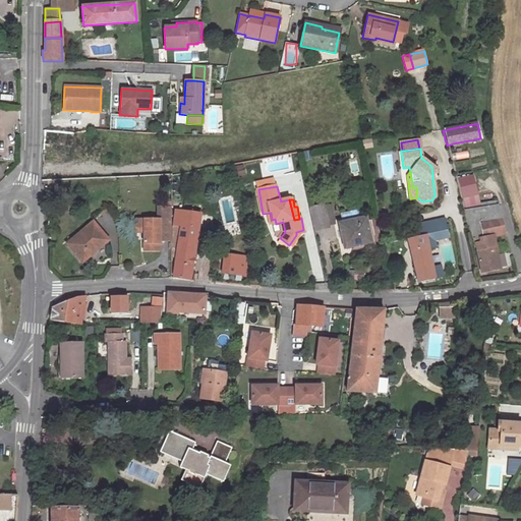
[(312,208),(317,231),(338,227),(333,203),(312,208)]
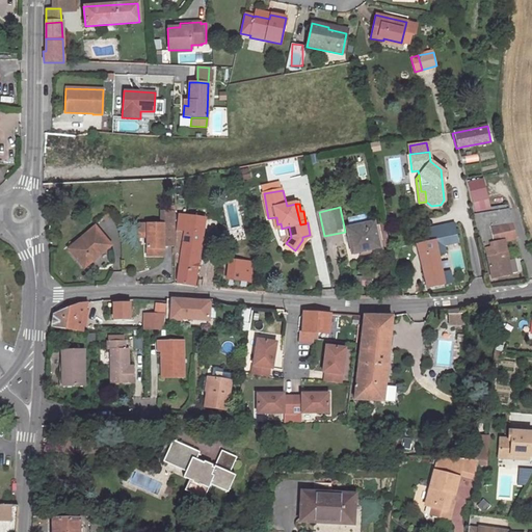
[(508,223),(511,223),(508,210),(474,215),(483,254),(486,254),(491,277),(510,274),(507,261),(502,241),(491,243),(488,227),(508,223)]
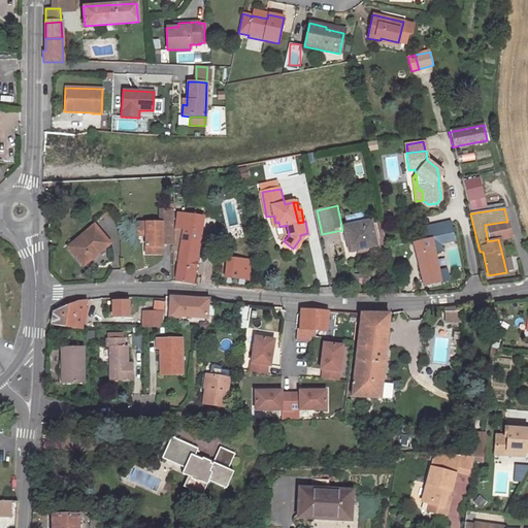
[(164,209),(162,216),(172,220),(174,212),(164,209)]
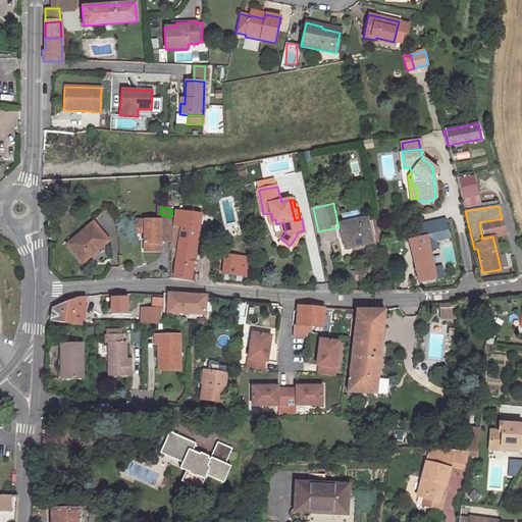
[(201,214),(176,210),(174,226),(198,229),(201,214)]
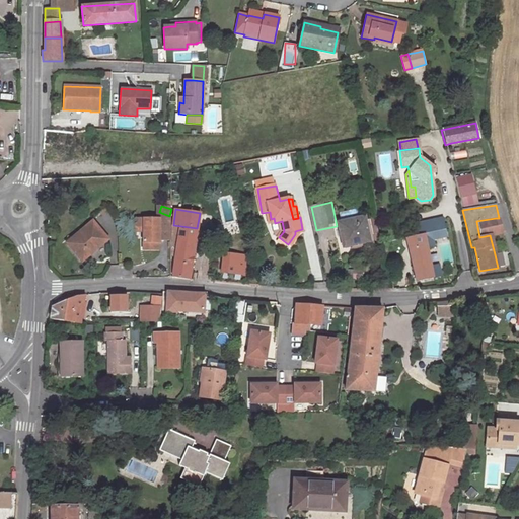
[(359,210),(343,213),(344,219),(360,216),(359,210)]
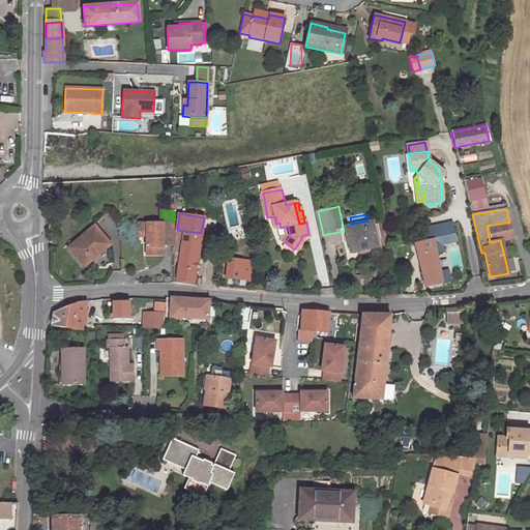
[(372,222),(345,228),(350,253),(377,246),(372,222)]
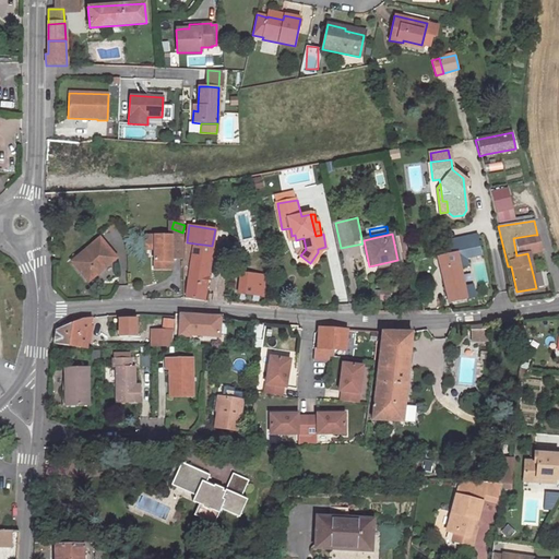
[(538,251),(534,235),(513,238),(516,256),(527,253),(538,251)]
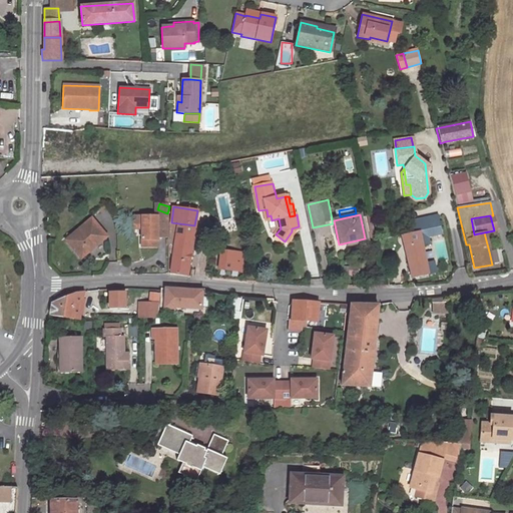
[(168,238),(168,216),(133,217),(134,225),(142,225),(143,238),(143,248),(159,247),(159,238),(168,238)]
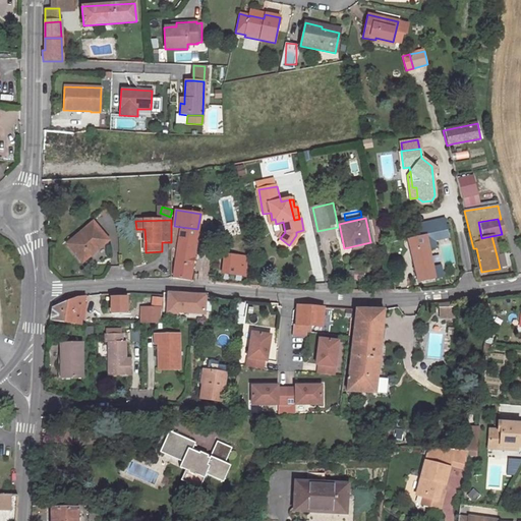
[(93,223),(67,244),(81,261),(94,250),(96,252),(109,241),(93,223)]
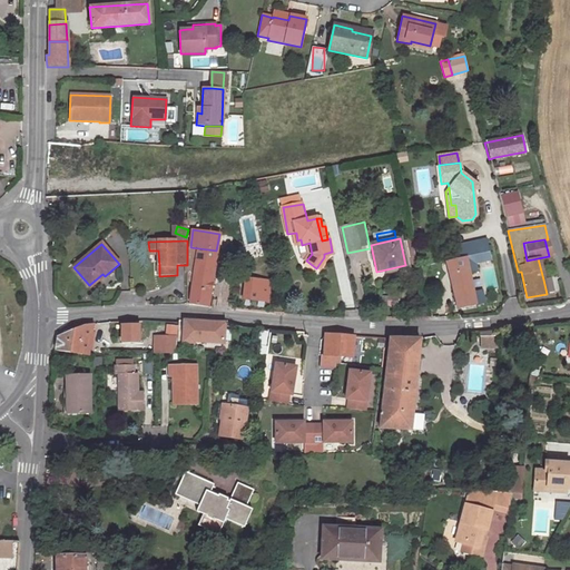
[(192,283),(189,305),(207,307),(210,285),(212,279),(216,251),(190,247),(189,283),(192,283)]
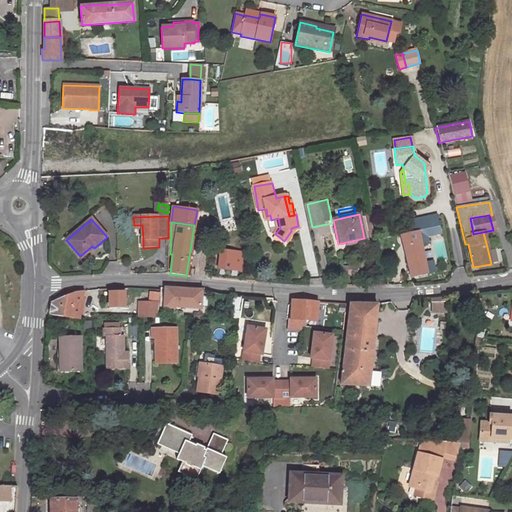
[(134,225),(134,238),(143,238),(142,225),(134,225)]
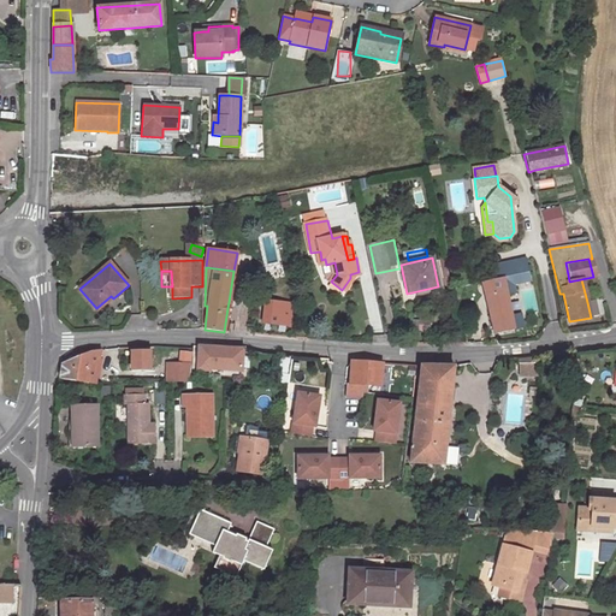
[(350,278),(342,290),(344,291),(359,272),(350,274),(350,278)]
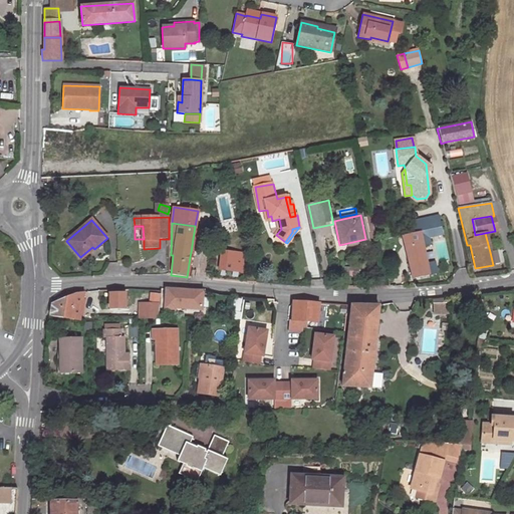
[(402,236),(405,246),(412,279),(429,275),(428,270),(434,269),(432,261),(427,262),(422,244),(428,242),(426,231),(402,236)]
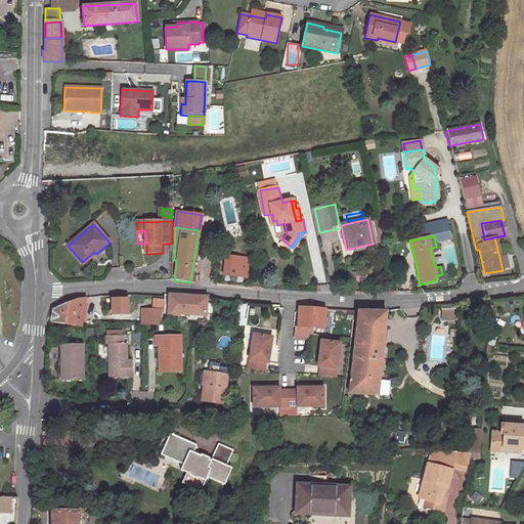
[(249,258),(225,256),(223,274),(247,277),(249,258)]
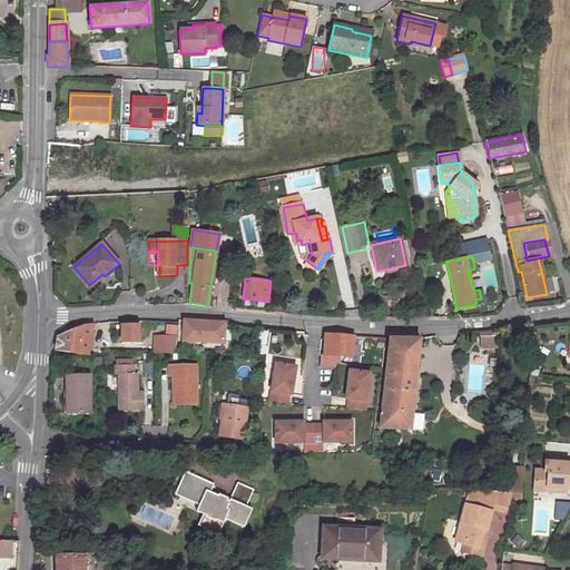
[(543,279),(547,294),(553,292),(551,278),(543,279)]
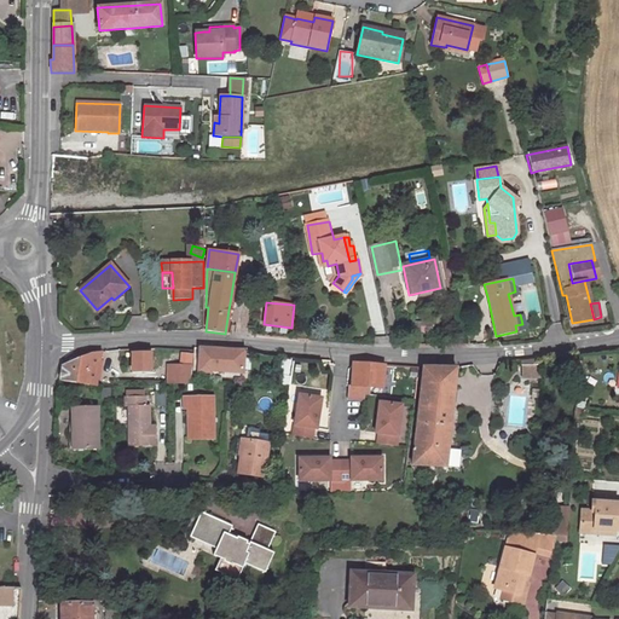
[(431,323),(415,323),(414,333),(431,333),(431,323)]
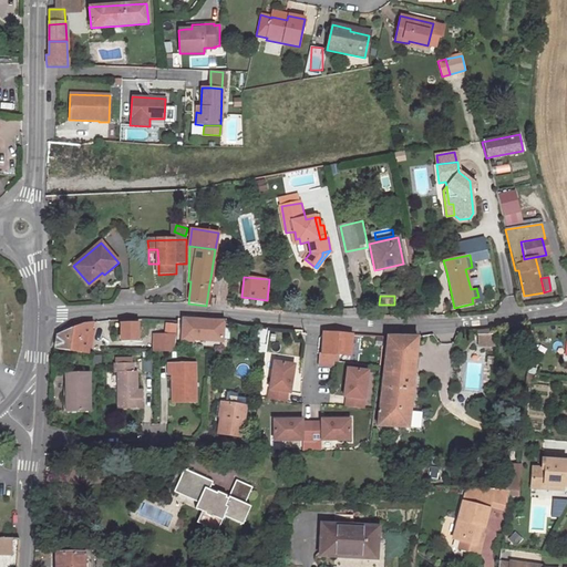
[(123,319),(122,332),(133,332),(133,318),(123,319)]
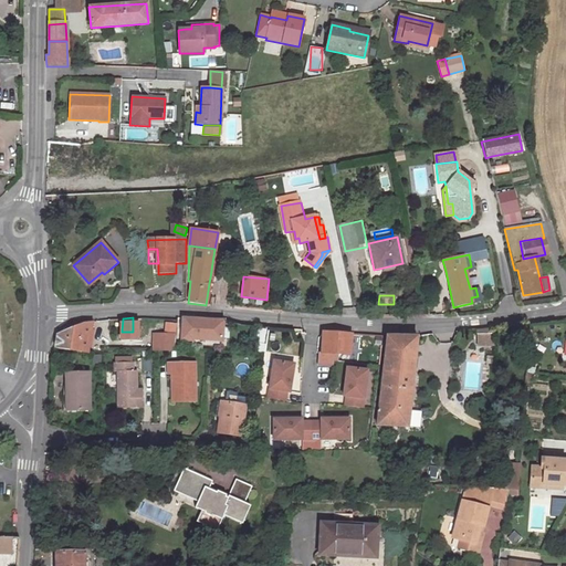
[(185,317),(185,341),(229,342),(229,317),(185,317)]
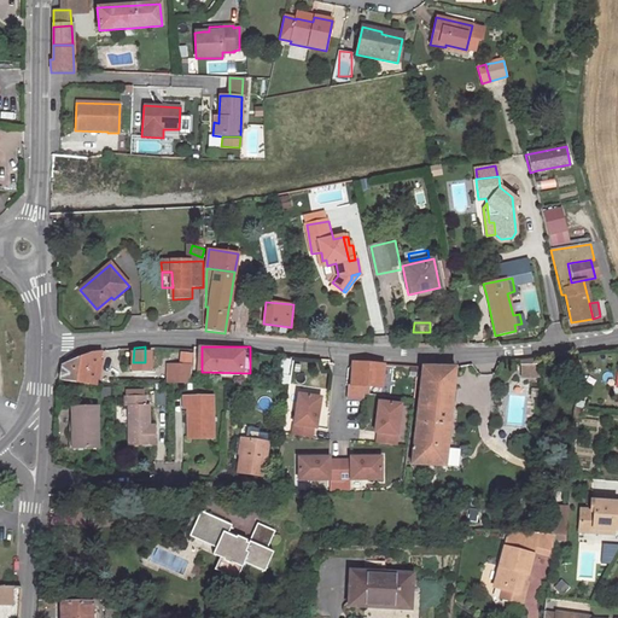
[(60,379),(79,383),(95,385),(97,377),(99,361),(101,350),(91,351),(62,365),(60,379)]
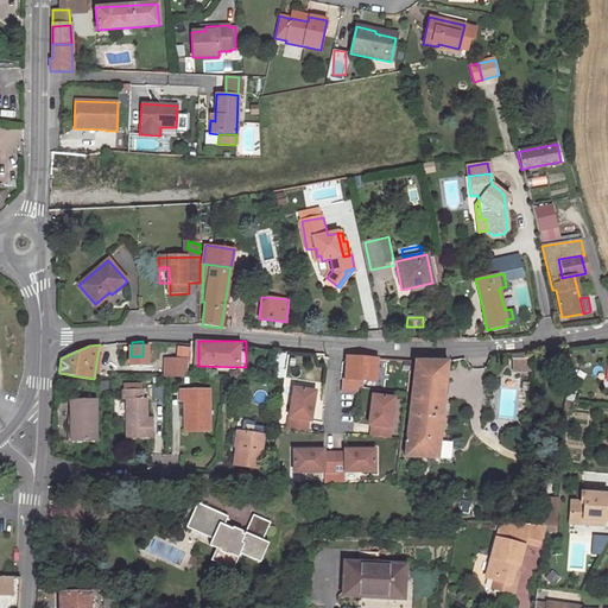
[(286,369),(289,350),(278,349),(276,368),(286,369)]
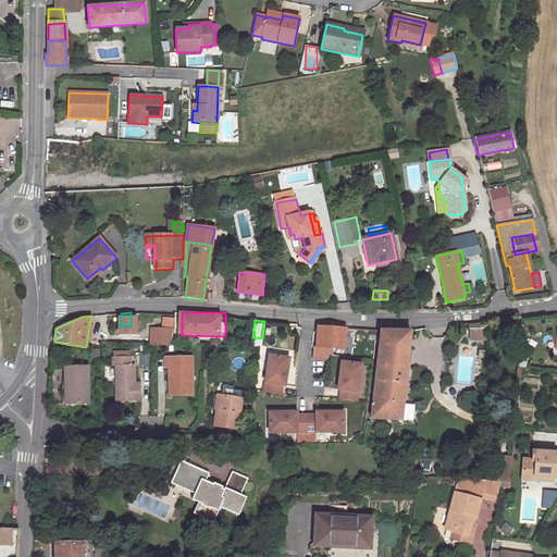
[(150,345),(172,345),(173,329),(151,326),(150,345)]
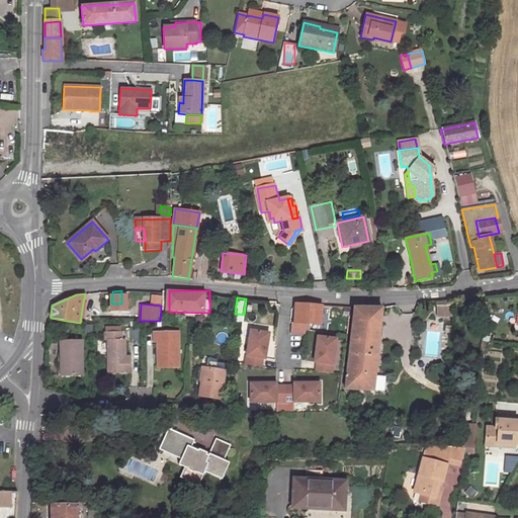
[(320,324),(322,305),(295,304),(294,323),(320,324)]
